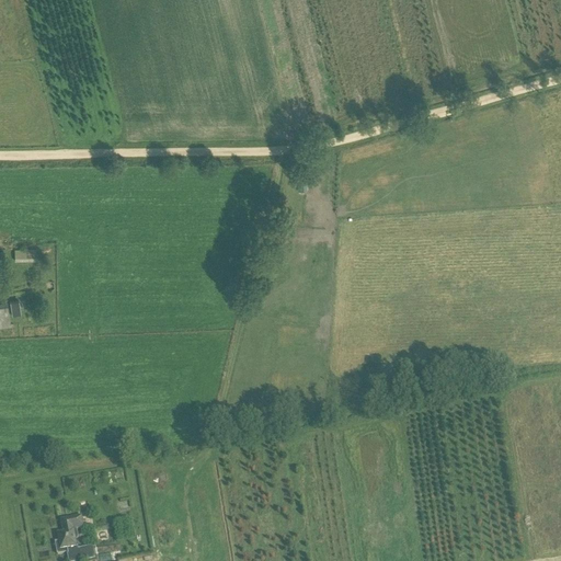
[(14,250),(14,261),(36,261),(36,250),(14,250)]
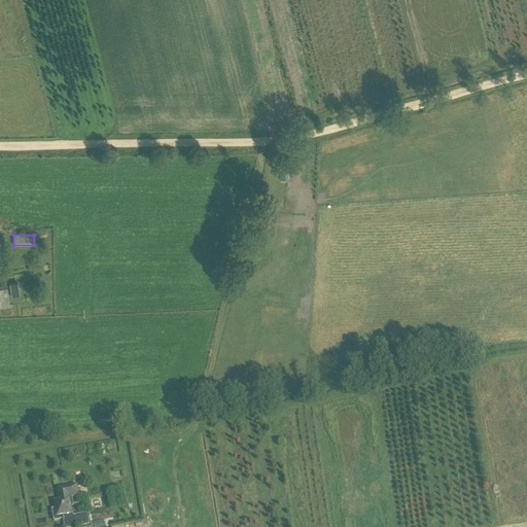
[(0,307),(9,306),(6,284),(5,283),(0,284),(0,307)]
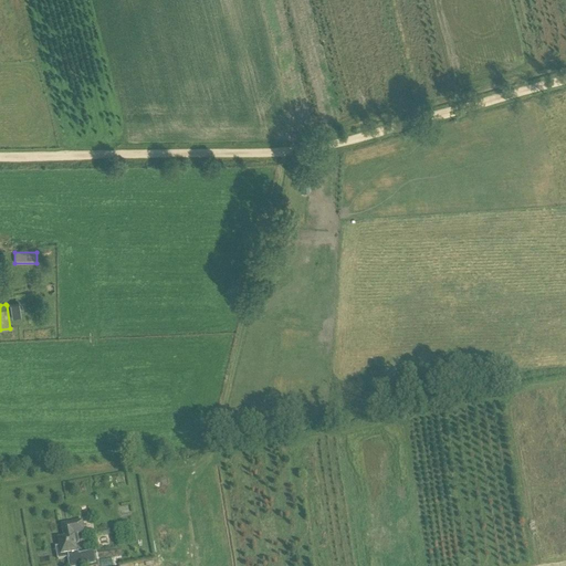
[(19,304),(10,305),(12,321),(21,318),(19,304)]
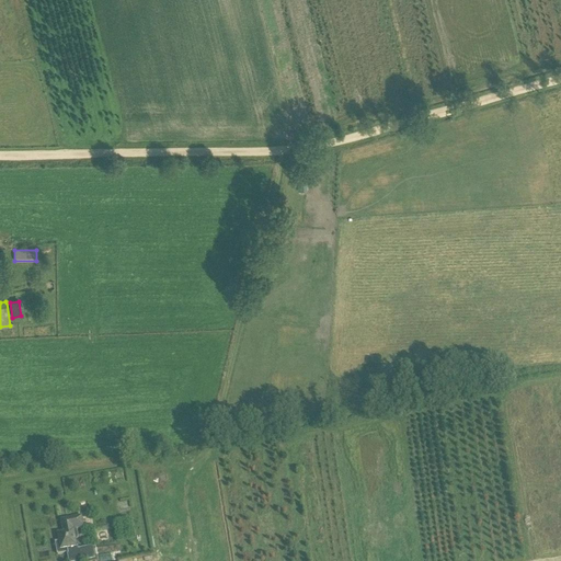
[(100,508),(111,507),(111,500),(100,500),(100,508)]
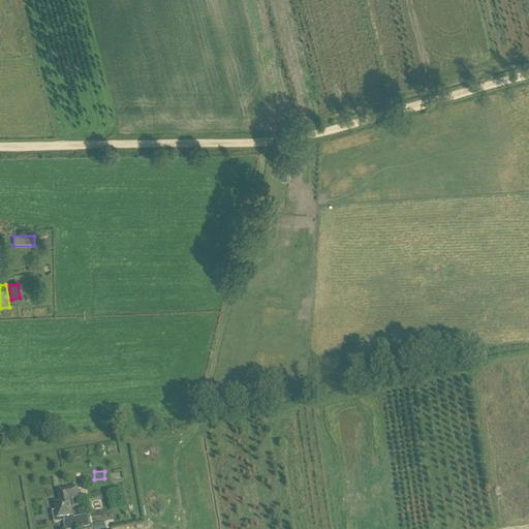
[(52,511),(54,523),(63,521),(64,528),(76,528),(90,527),(88,516),(73,518),(71,509),(67,506),(66,500),(80,498),(78,486),(57,490),(59,501),(54,502),(55,510),(52,511)]
